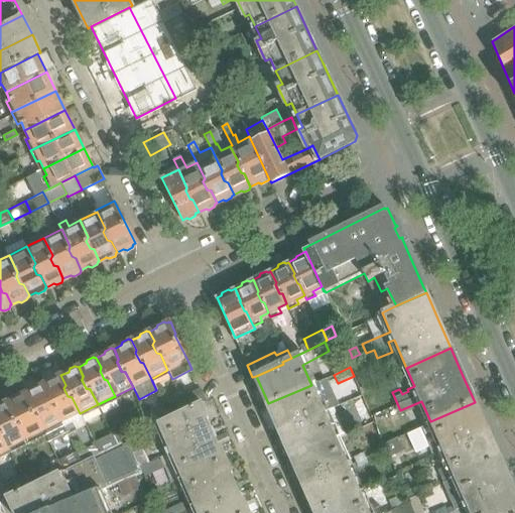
[(80,413),(72,397),(68,396),(63,388),(66,385),(60,375),(57,374),(51,377),(50,380),(43,384),(48,394),(47,397),(51,405),(54,406),(69,432),(76,429),(85,424),(80,413)]
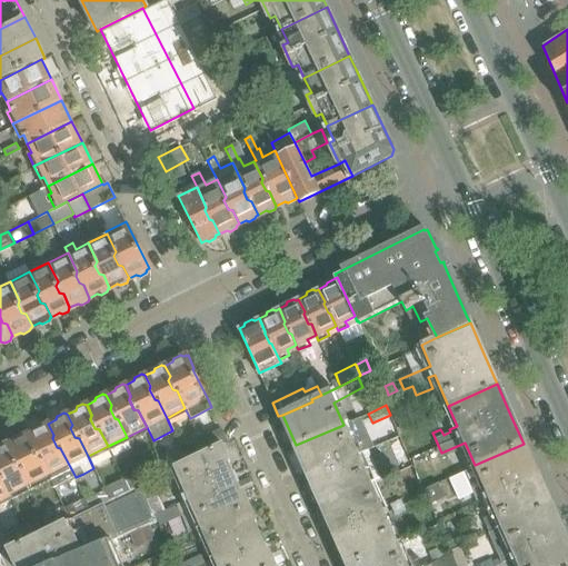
[(76,477),(60,448),(57,447),(52,438),(53,435),(48,424),(47,424),(43,423),(37,426),(37,429),(29,433),(35,444),(33,447),(38,457),(41,458),(49,476),(55,488),(76,477)]
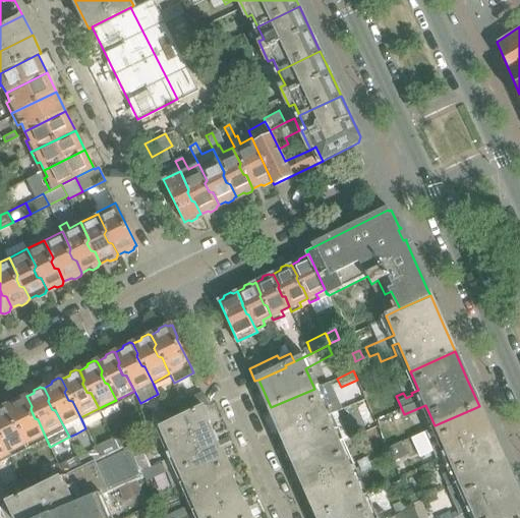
[(338,442),(327,416),(314,389),(271,407),(294,461),(338,442)]
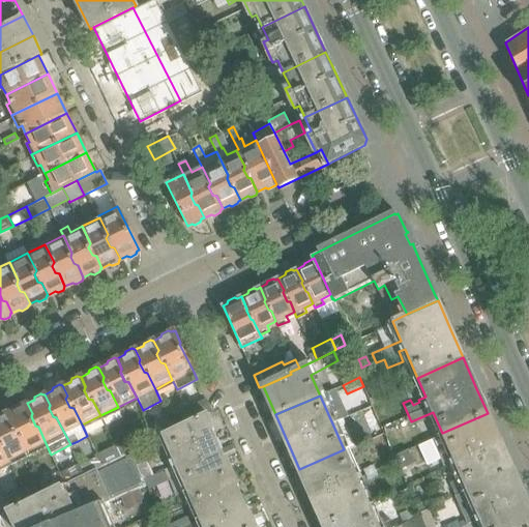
[(210,411),(205,399),(183,410),(184,412),(188,421),(207,413),(210,411)]
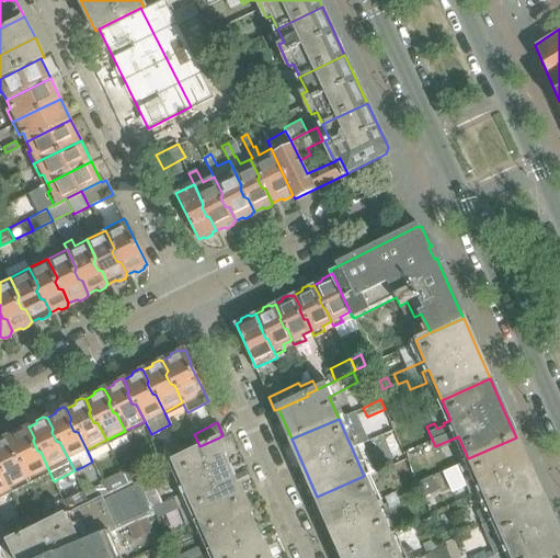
[(48,469),(41,452),(37,451),(33,441),(34,437),(29,426),(27,428),(24,426),(18,430),(16,433),(9,436),(14,447),(13,451),(18,459),(21,460),(30,478),(48,469)]
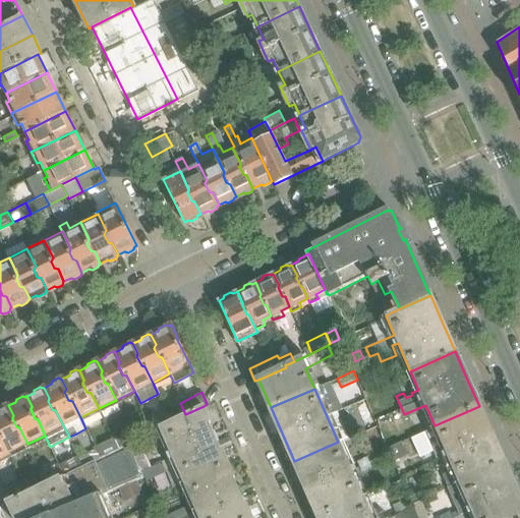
[(27,444),(19,427),(16,426),(12,418),(13,415),(8,405),(7,406),(4,404),(0,406),(0,436),(2,437),(9,453),(27,444)]
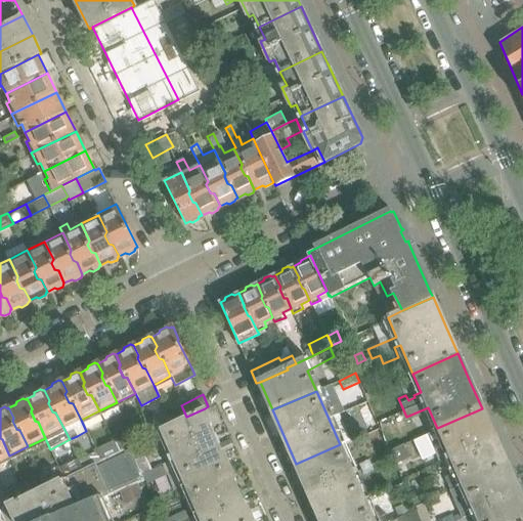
[(187,419),(186,417),(182,407),(168,415),(173,425),(187,419)]
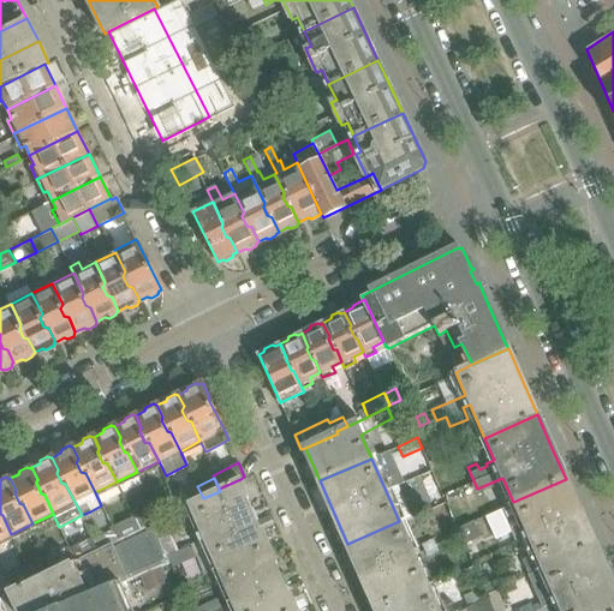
[(268,543),(263,529),(260,531),(254,519),(245,498),(248,496),(240,479),(219,489),(220,491),(203,498),(189,505),(215,565),(268,543)]
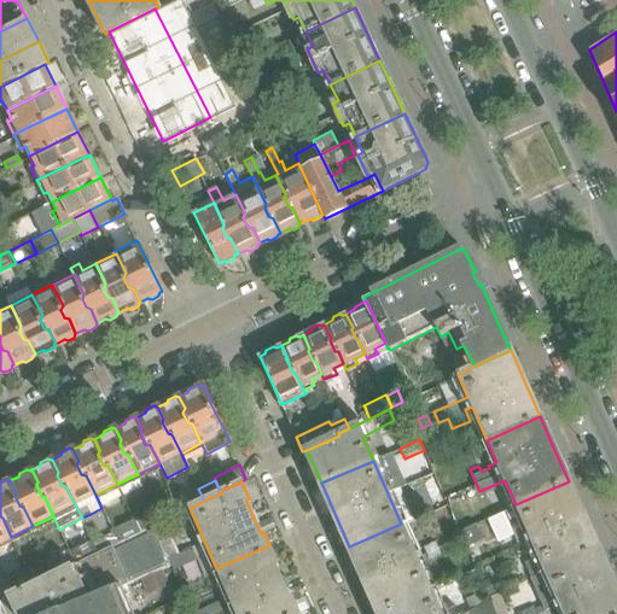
[(598,547),(583,514),(569,481),(516,504),(516,506),(504,512),(517,543),(529,537),(537,556),(525,561),(533,576),(598,547)]
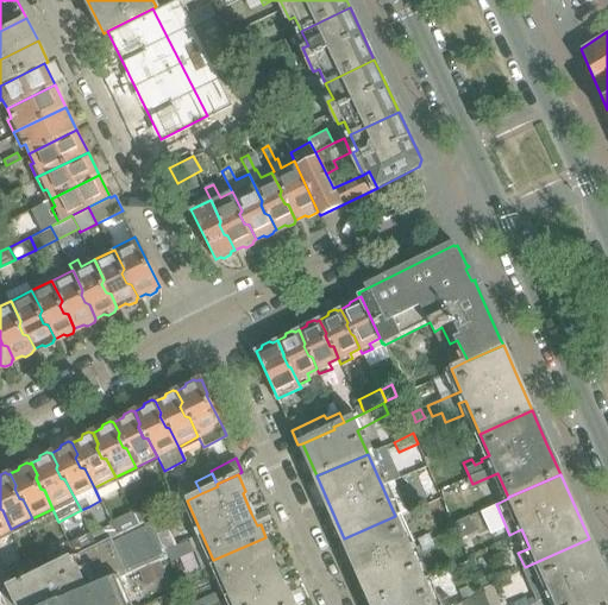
[(201,493),(195,481),(177,491),(183,503),(187,500),(201,493)]
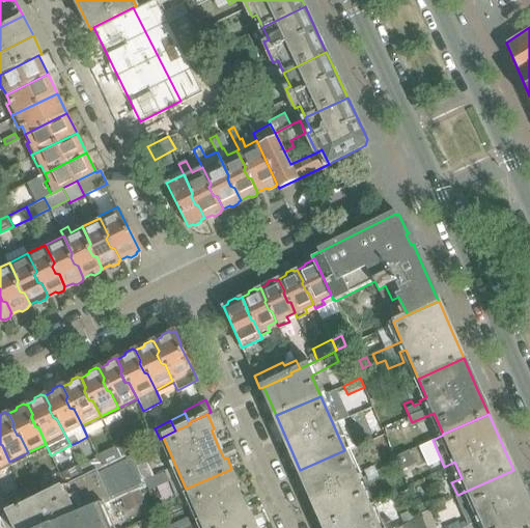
[(160,439),(155,428),(152,428),(134,439),(139,449),(160,439)]
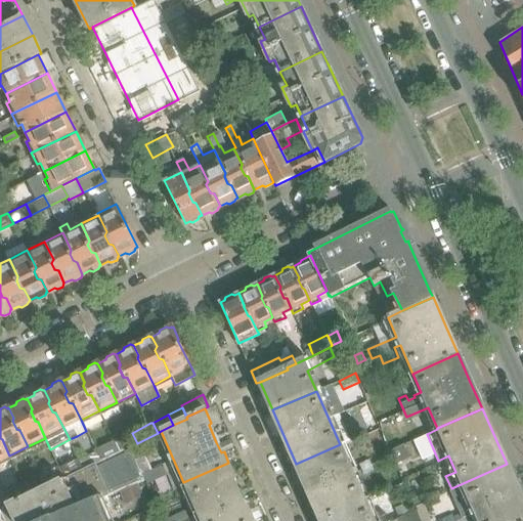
[(137,443),(132,433),(116,441),(120,450),(130,445),(130,446),(137,443)]
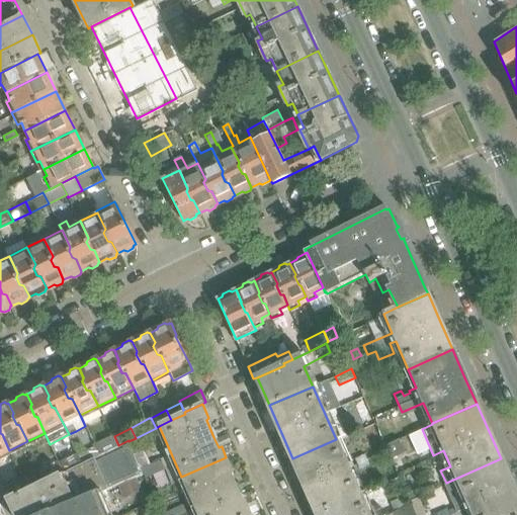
[(0,455),(9,450),(2,434),(0,433),(0,455)]
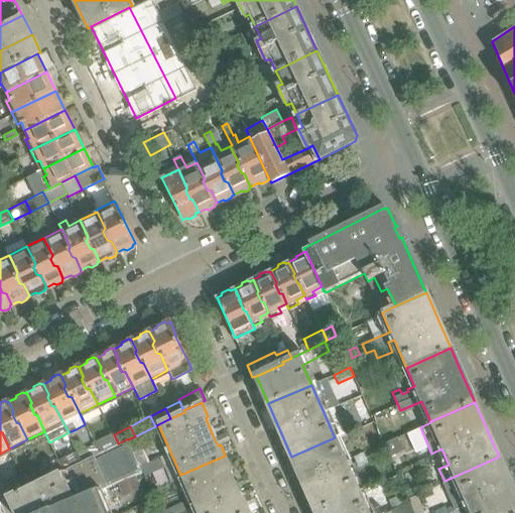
[(99,453),(118,443),(114,434),(113,434),(95,443),(96,444),(99,453)]
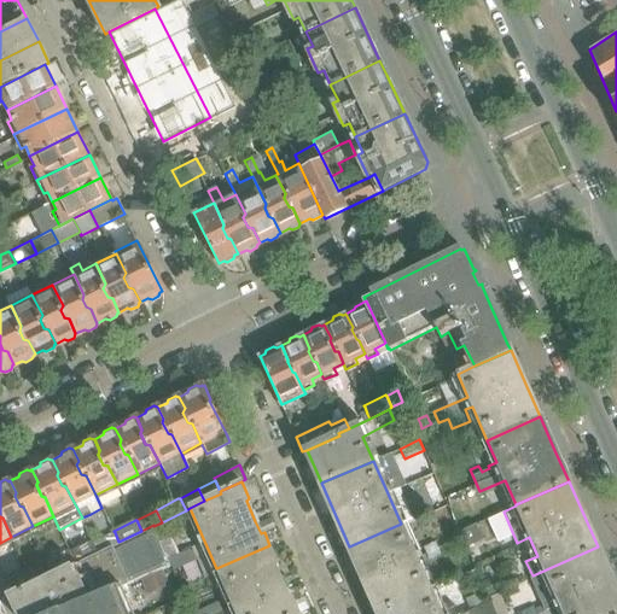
[(429,589),(415,556),(401,524),(349,547),(378,610),(429,589)]
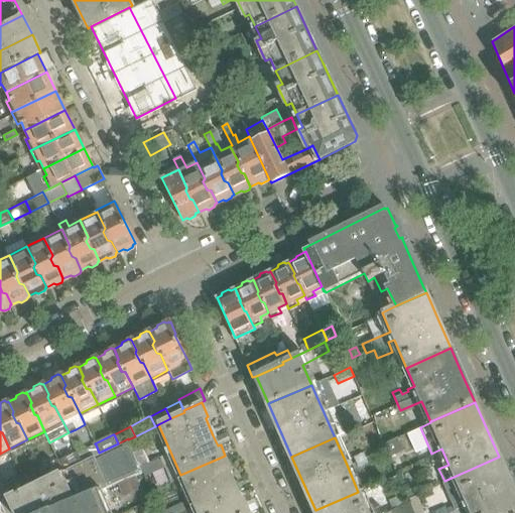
[(136,475),(142,472),(139,466),(133,450),(128,439),(128,438),(118,443),(99,453),(82,461),(63,470),(47,478),(30,486),(8,497),(15,512),(107,512),(98,491),(104,488),(117,483),(136,475)]
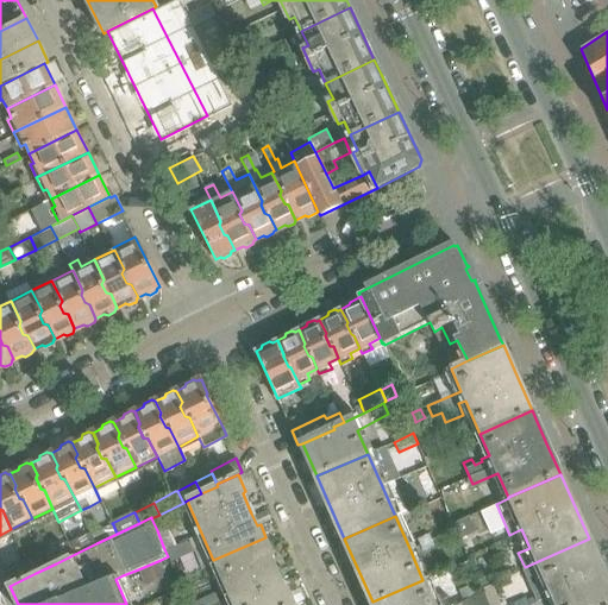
[(96,543),(117,534),(113,524),(93,535),(96,543)]
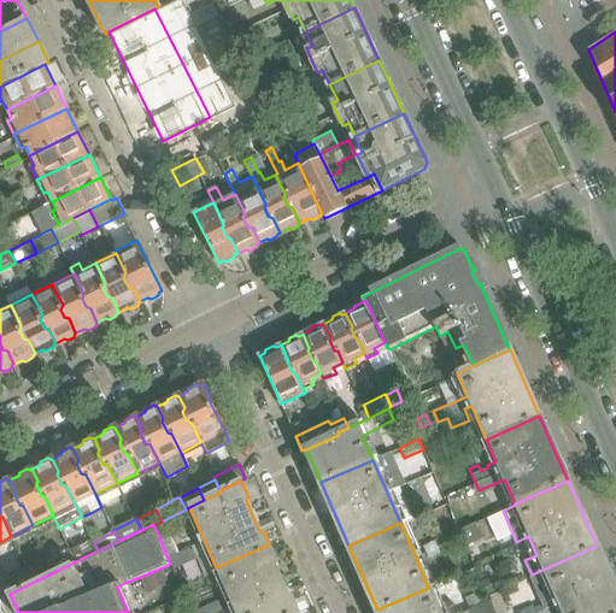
[(176,552),(169,534),(159,537),(166,556),(168,555),(176,552)]
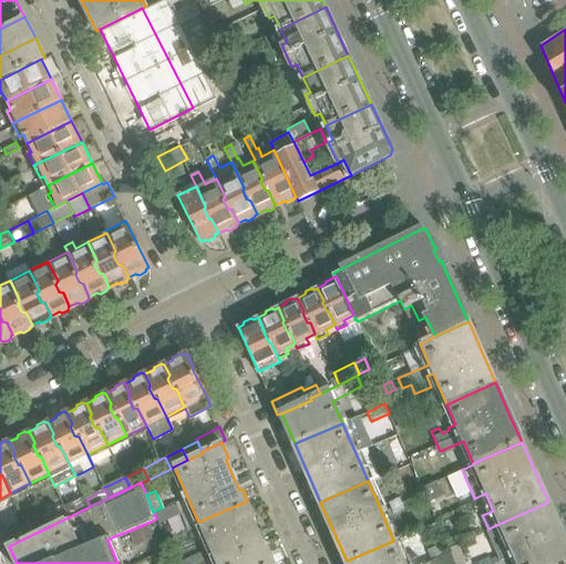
[(390,506),(401,502),(399,496),(388,502),(390,506)]
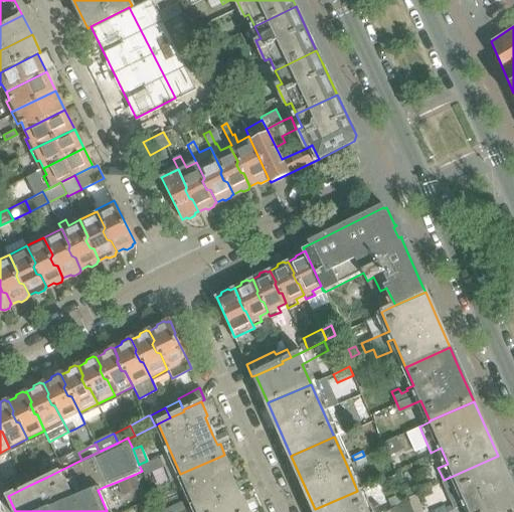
[(81,460),(78,453),(77,452),(59,461),(63,469),(81,460)]
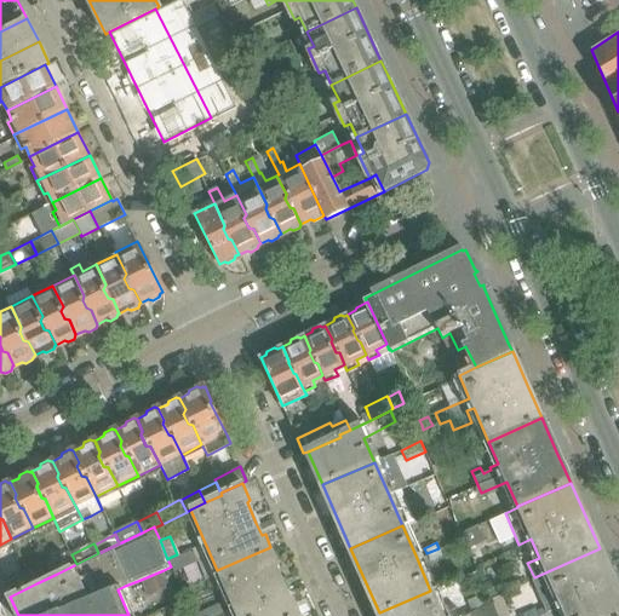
[(297,615),(301,615),(293,599),(290,600),(275,566),(279,565),(270,547),(217,570),(236,615),(297,615)]
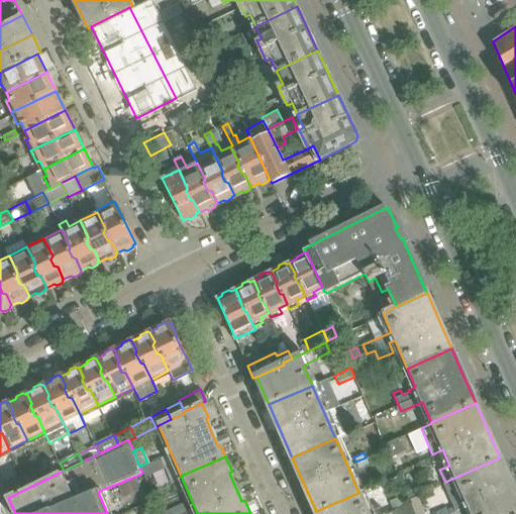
[(147,463),(140,466),(144,476),(165,468),(161,457),(147,463)]
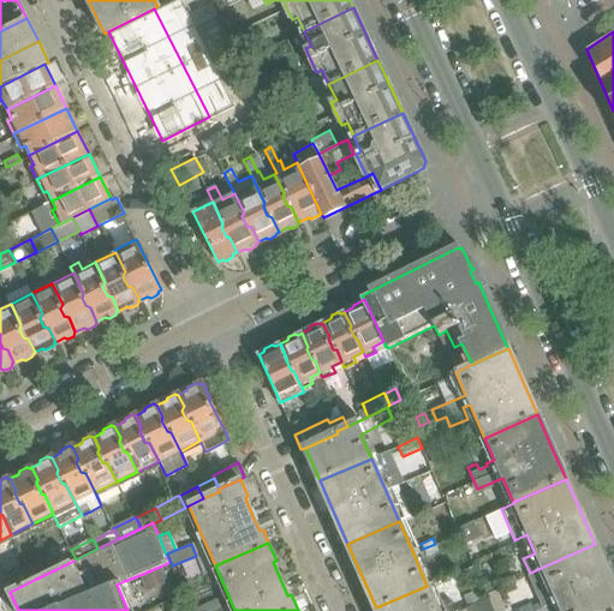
[(437,550),(435,544),(423,549),(427,556),(437,550)]
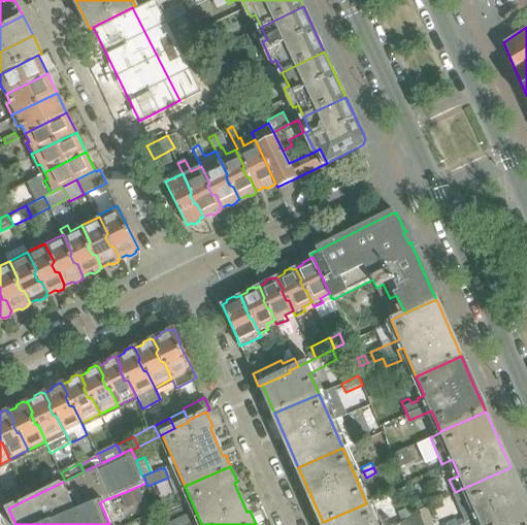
[(526,524),(526,504),(524,497),(511,467),(455,492),(464,515),(457,519),(459,524),(470,520),(478,517),(481,524),(526,524)]
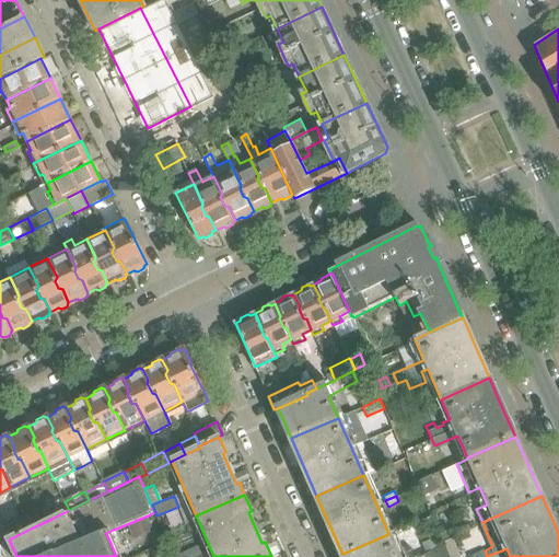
[(69,510),(65,501),(47,510),(51,519),(69,510)]
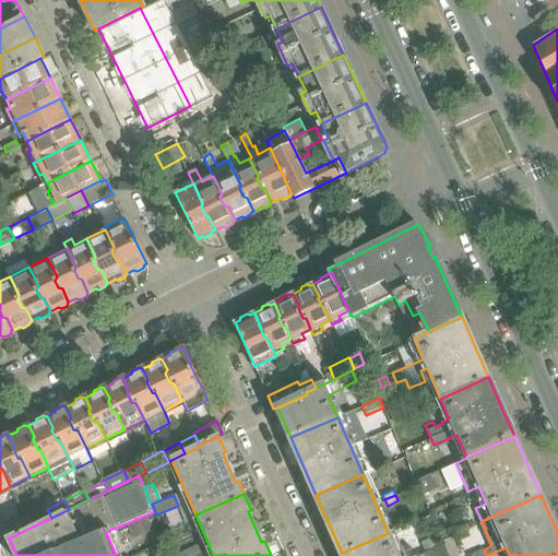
[(9,539),(33,527),(27,515),(3,527),(9,539)]
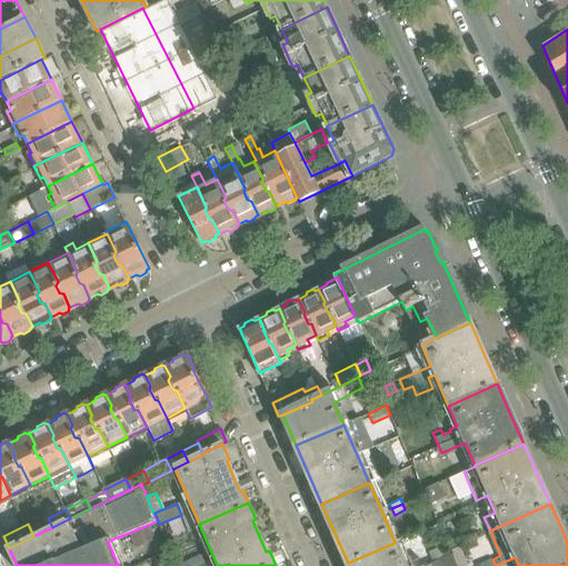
[(150,524),(129,533),(135,547),(156,538),(150,524)]
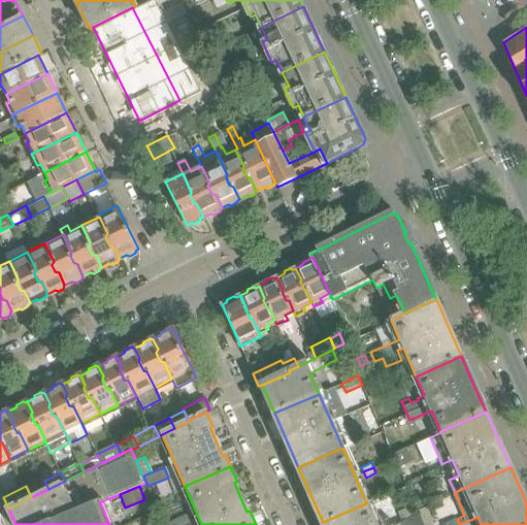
[(425,503),(421,493),(413,496),(417,506),(425,503)]
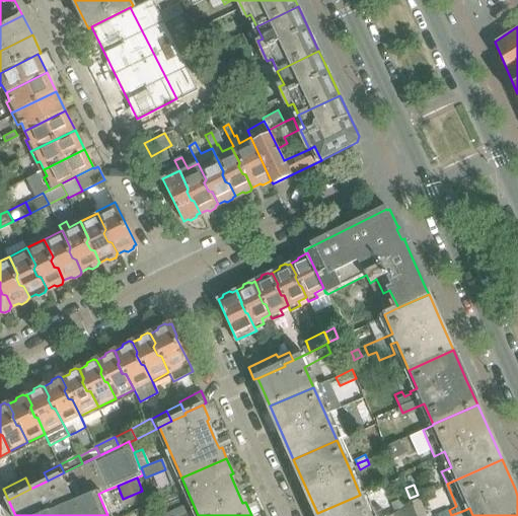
[(369,515),(360,495),(317,513),(318,515),(369,515)]
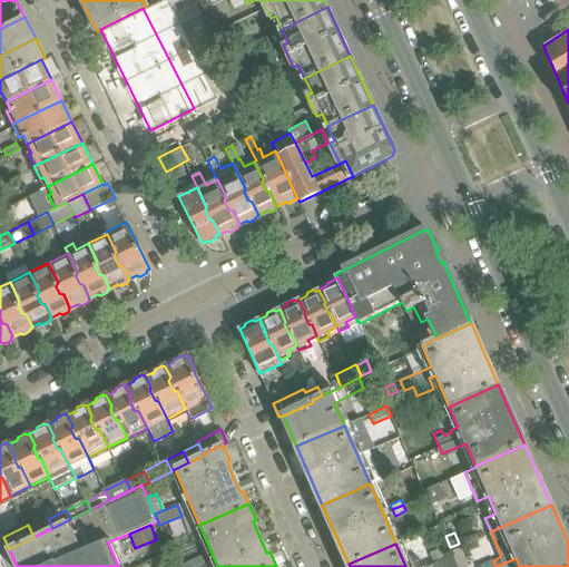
[(469,566),(461,547),(451,550),(453,555),(455,563),(457,566),(469,566)]
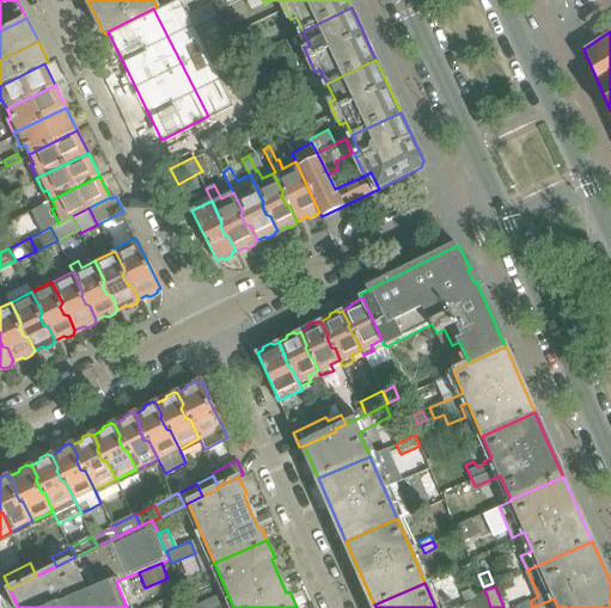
[(217,594),(189,606),(190,607),(208,607),(220,603),(217,596),(217,594)]
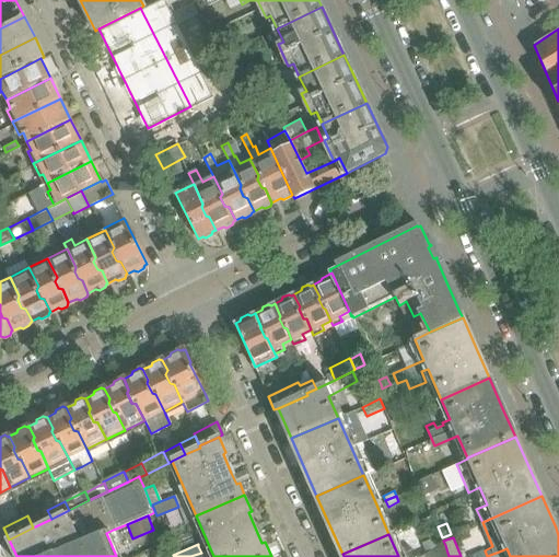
[(416,556),(435,556),(447,553),(445,545),(416,556)]
